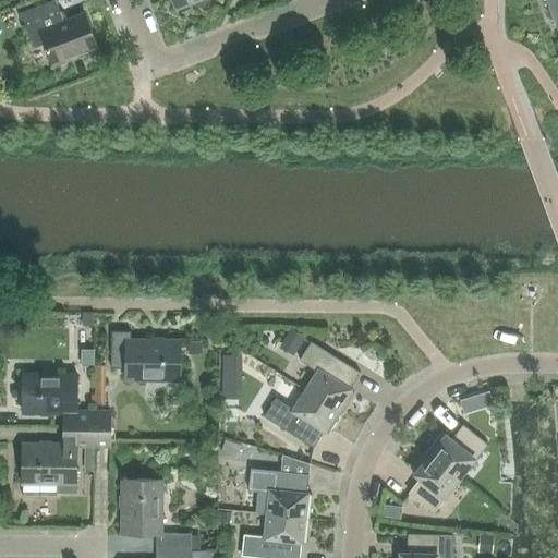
[(84,13),(63,21),(55,0),(52,0),(20,12),(34,48),(44,44),(52,67),(71,60),(70,57),(97,47),(84,13)]
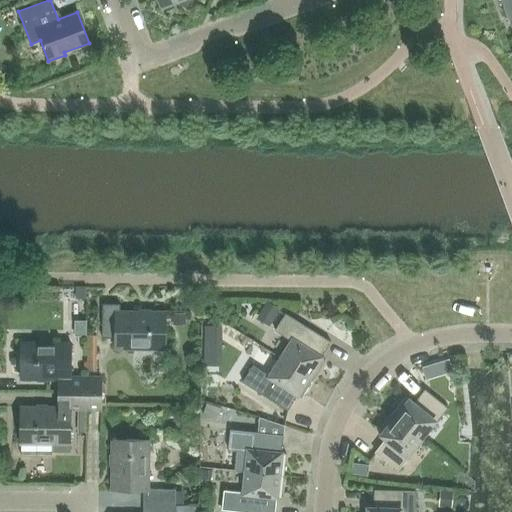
[(158,0),(161,8),(183,0),(158,0)]
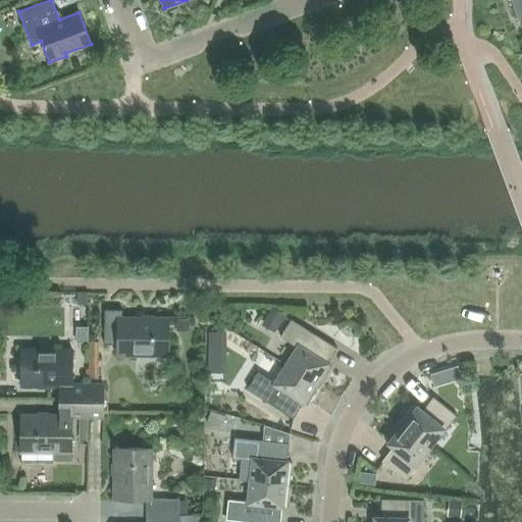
[(521,0),(510,0),(521,28),(521,27),(521,0)]
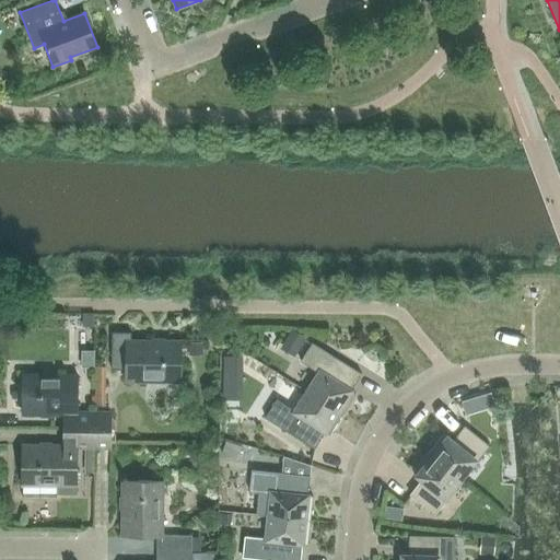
[(181,341),(131,340),(131,331),(112,331),(112,369),(113,369),(113,366),(126,366),(126,381),(147,381),(147,378),(178,378),(178,381),(181,381),(181,341)]
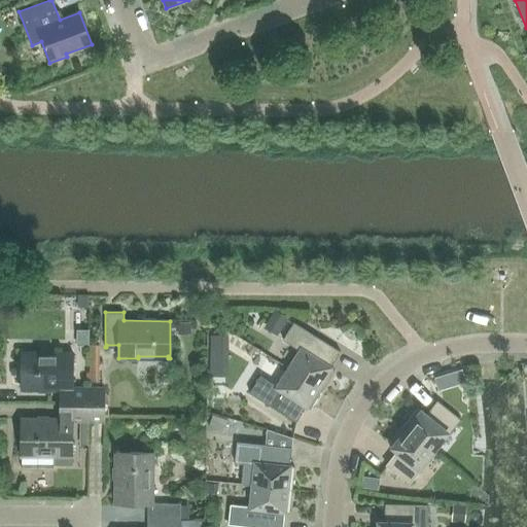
[(288,369),(322,390),(335,371),(329,369),(340,352),(293,323),(282,340),(300,351),(288,369)]
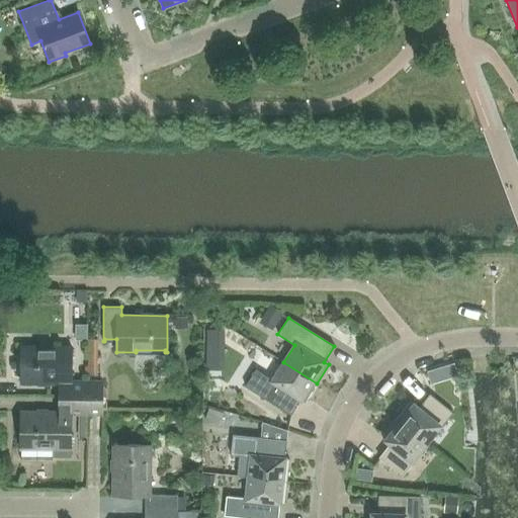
[(220,345),(232,352),(238,341),(227,334),(220,345)]
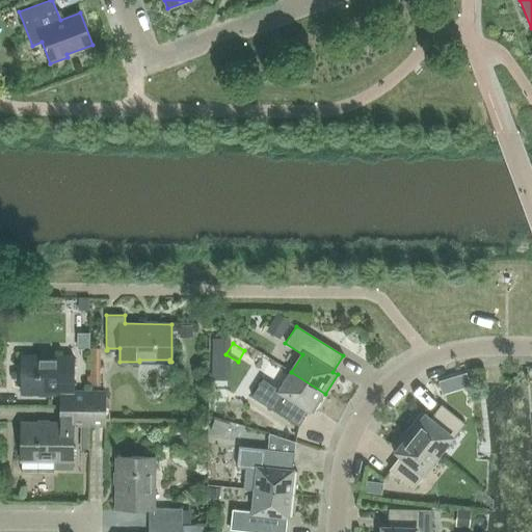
[(89,406),(89,393),(73,393),(73,356),(54,356),(53,358),(23,357),(23,355),(21,355),(21,393),(60,394),(60,406),(89,406)]
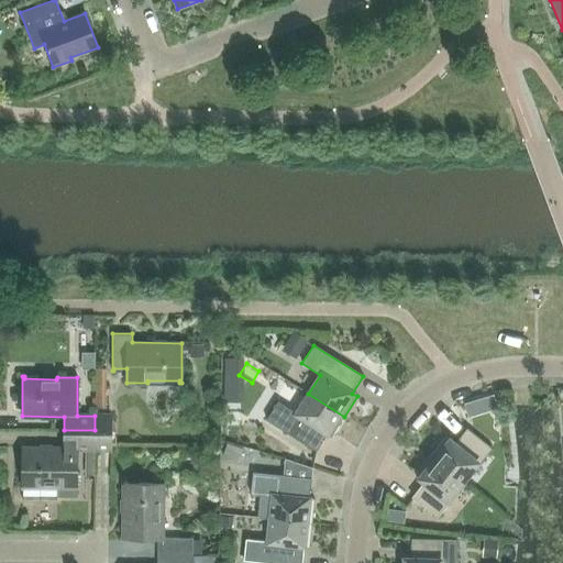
[(331,438),(344,417),(308,394),(296,414),(277,401),(266,420),(316,452),(327,434),(331,438)]
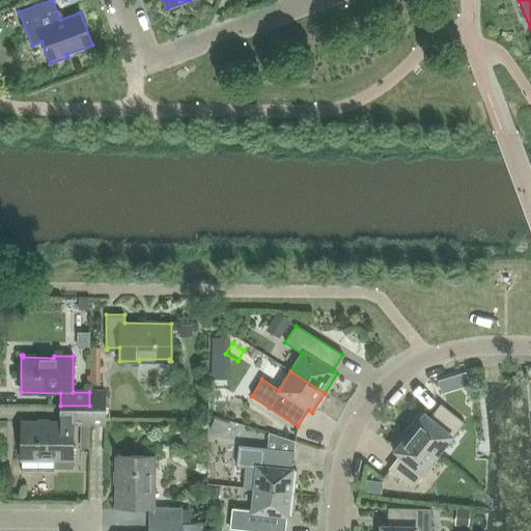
[(89,392),(89,406),(89,419),(104,420),(104,392),(89,392)]
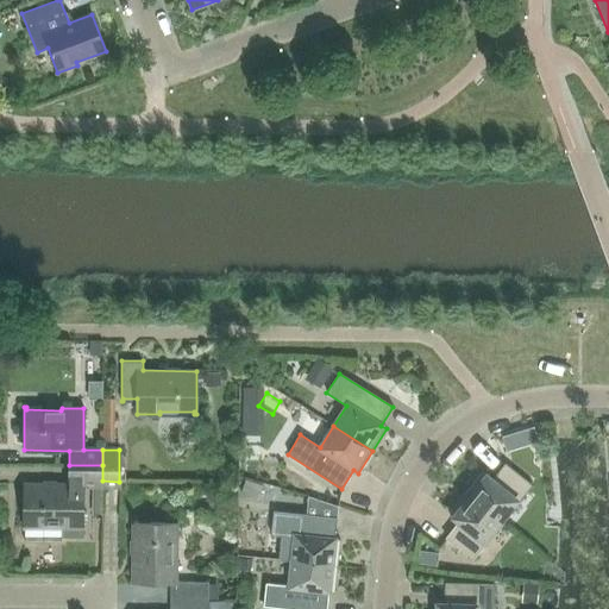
[(24,484),(23,527),(25,527),(25,541),(83,541),(83,527),(83,485),(82,485),(82,481),(102,481),(102,465),(69,465),(68,484),(24,484)]
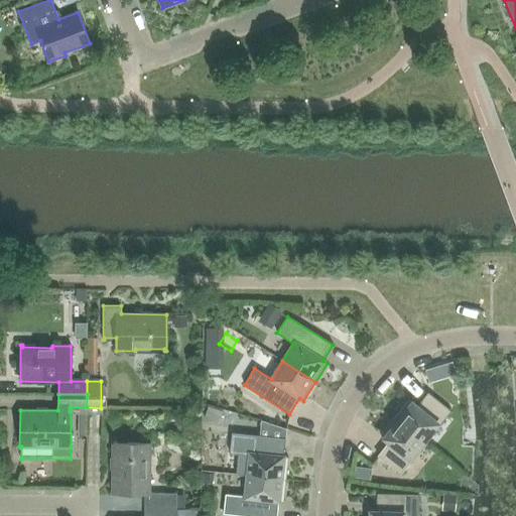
[(394,418),(423,441),(437,424),(439,425),(450,411),(428,394),(417,408),(408,400),(394,418)]
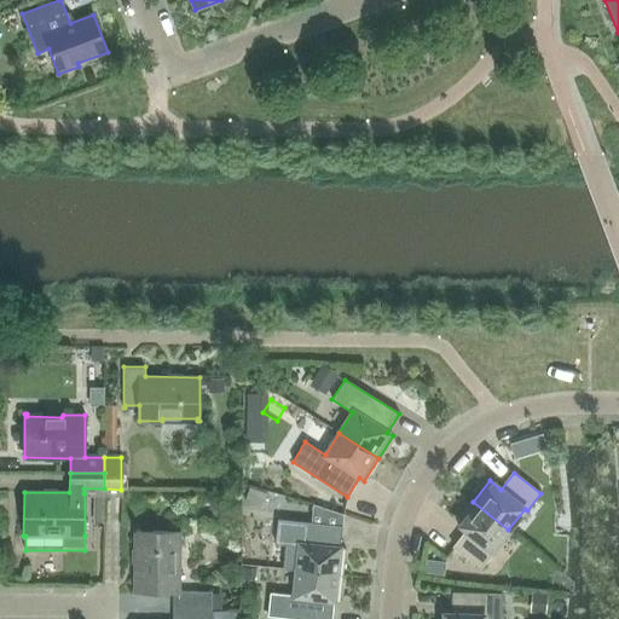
[(492,550),(508,530),(473,502),(456,522),(467,531),(453,548),(480,570),(493,553),(492,550)]
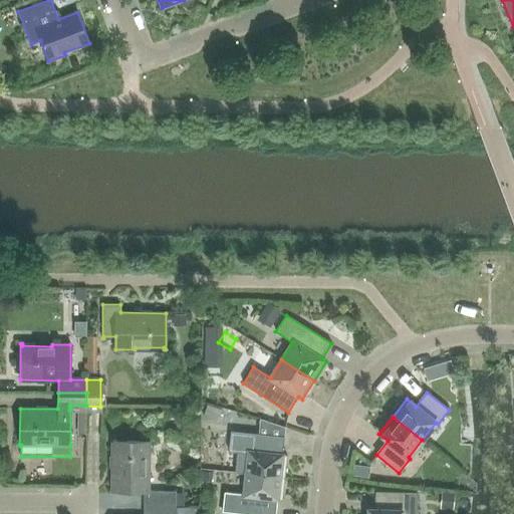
[(246,474),(284,478),(287,456),(282,456),(284,438),(231,432),(228,452),(238,453),(236,473),(246,474)]
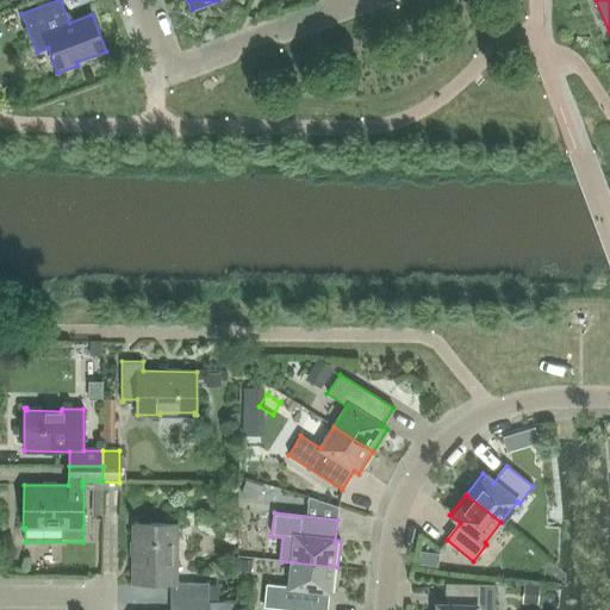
[(170,599),(209,601),(209,583),(176,583),(176,561),(174,561),(175,527),(176,527),(176,524),(134,523),(134,583),(170,583),(170,599)]
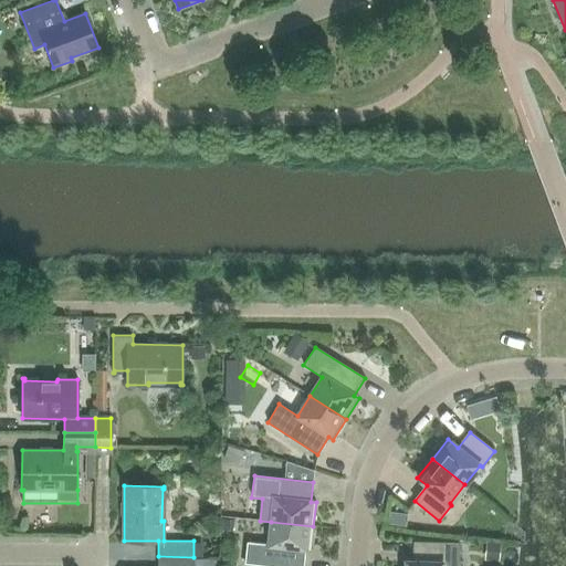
[(311,551),(313,526),(271,522),(268,545),(247,543),(244,564),(264,565),(303,565),(305,551),(311,551)]
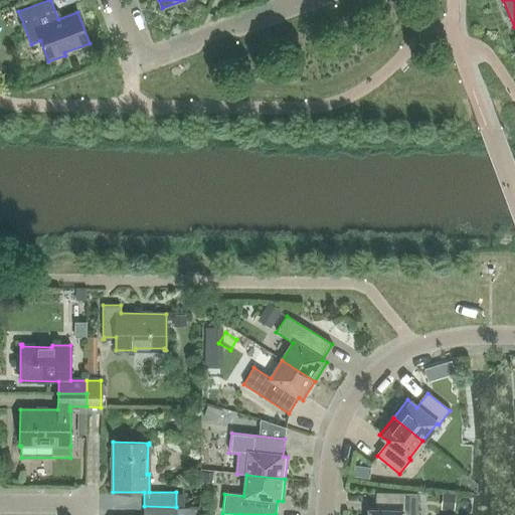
[(365,511),(364,514),(416,514),(417,494),(377,493),(376,511),(365,511)]
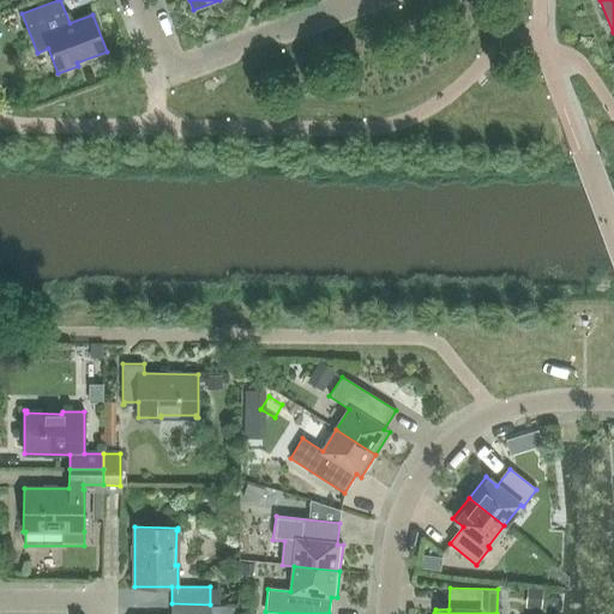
[(170,613),(210,613),(210,605),(172,603),(170,613)]
